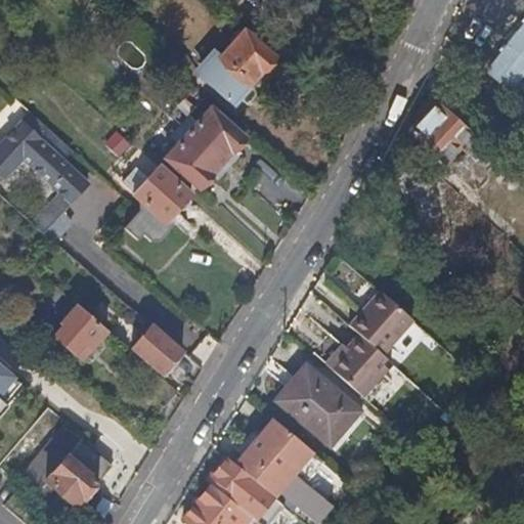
[(523,25),(490,71),(517,91),(523,81),(523,25)]
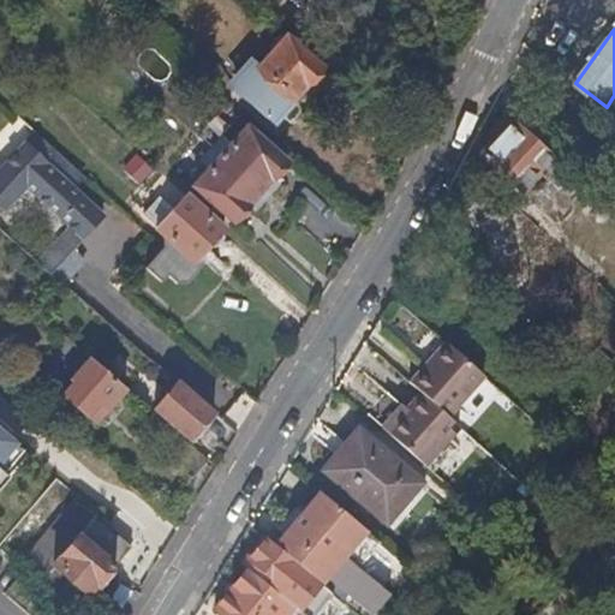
[(237,87),(269,117),(288,94),(294,99),(310,81),(315,82),(323,72),(322,67),(323,66),(288,35),(261,66),(257,64),(237,87)]
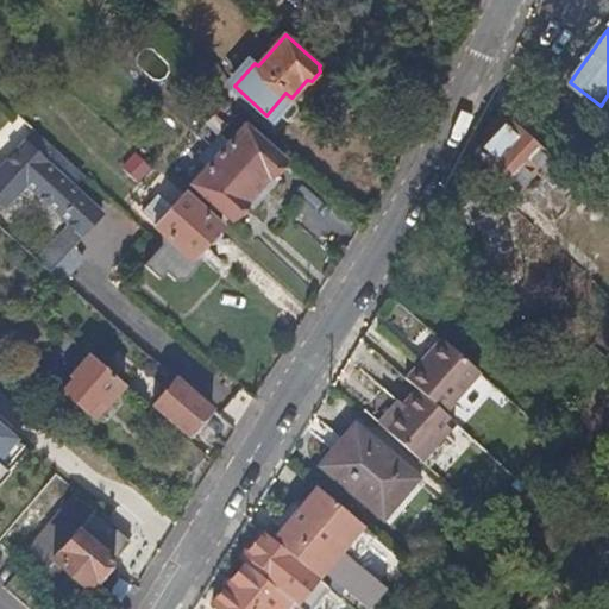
[(246,123),(220,152),(259,187),(270,175),(271,173),(276,174),(284,165),(283,161),(286,157),(246,123)]
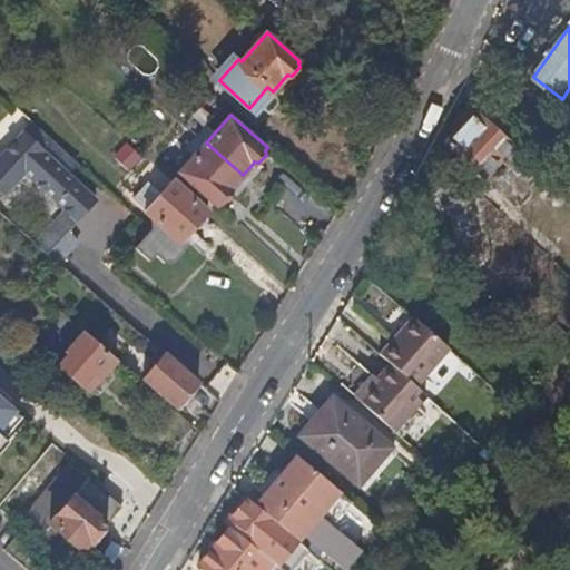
[(475,115),(449,146),(484,176),(511,146),(475,115)]
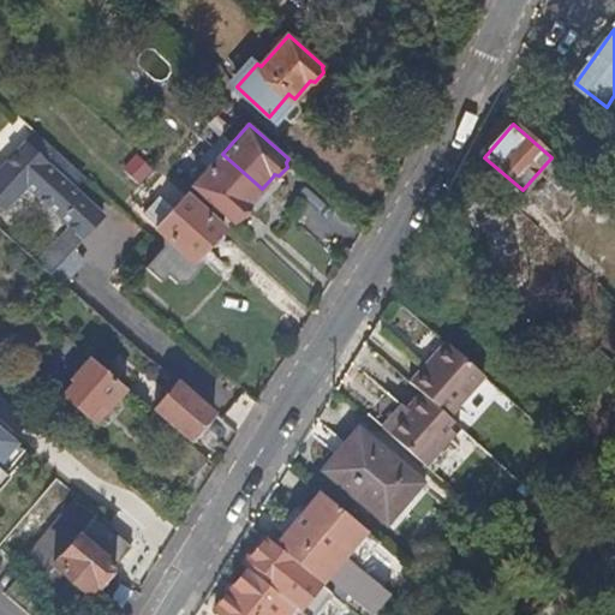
[(28,186),(75,227),(85,237),(106,215),(73,186),(84,175),(37,132),(0,171),(0,201),(9,208),(28,186)]
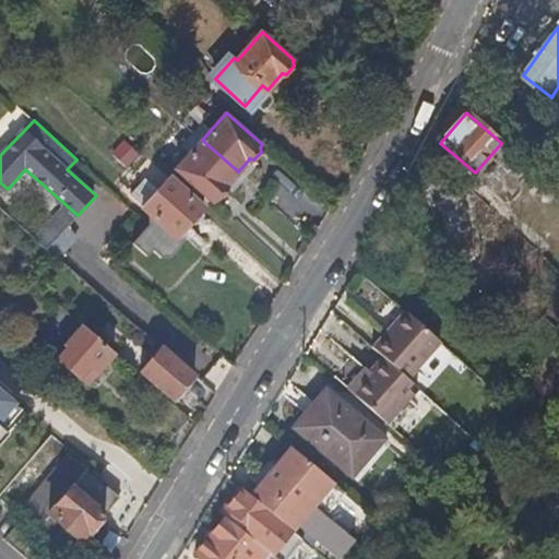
[(127,168),(140,153),(121,139),(108,154),(127,168)]
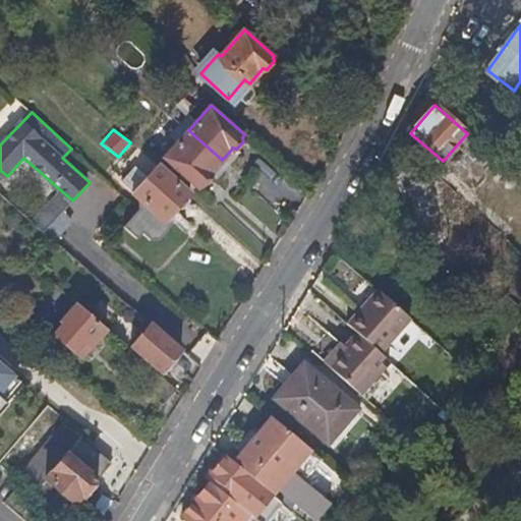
[(222,160),(188,130),(164,157),(197,186),(199,184),(204,185),(211,177),(210,172),(211,171),(222,160)]
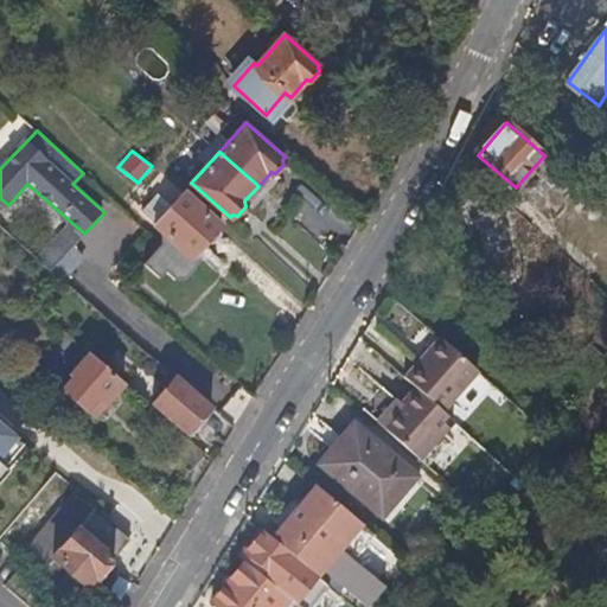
[(223,227),(184,191),(154,222),(193,259),(208,242),(212,243),(222,234),(221,229),(223,227)]
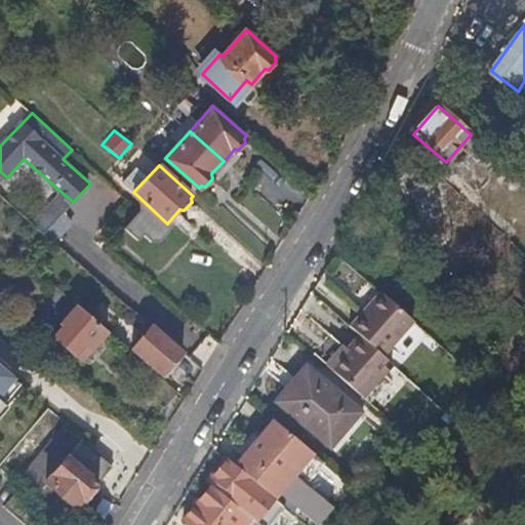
[(438,211),(459,232),(478,211),(457,191),(438,211)]
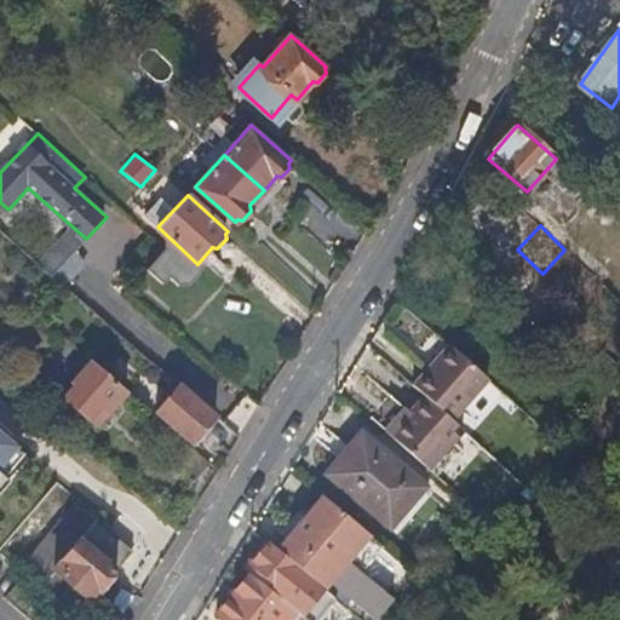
[(75,229),(64,240),(75,251),(86,239),(75,229)]
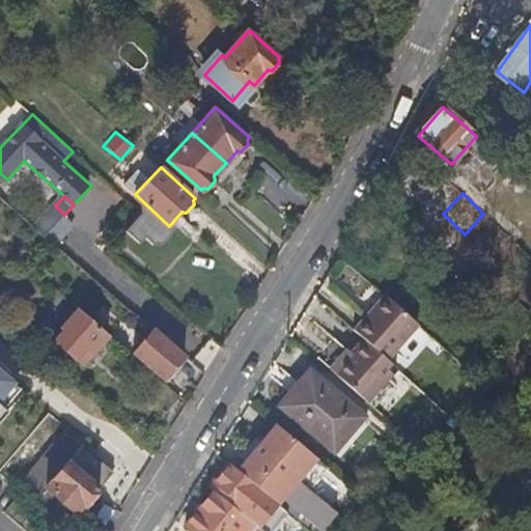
[(36,225),(45,232),(56,243),(57,244),(76,224),(64,215),(55,205),(36,225)]
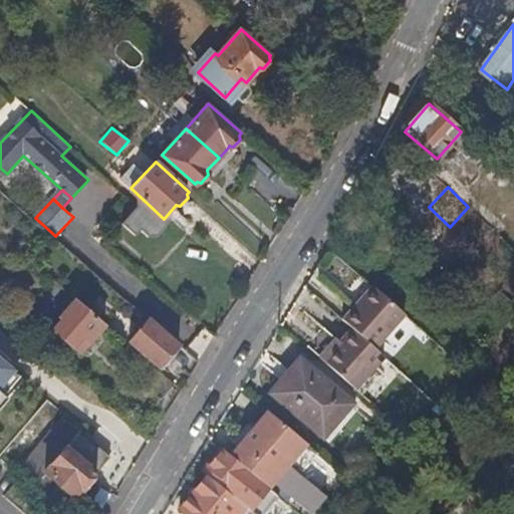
[(372,286),(344,318),(353,326),(377,347),(406,316),(372,286)]
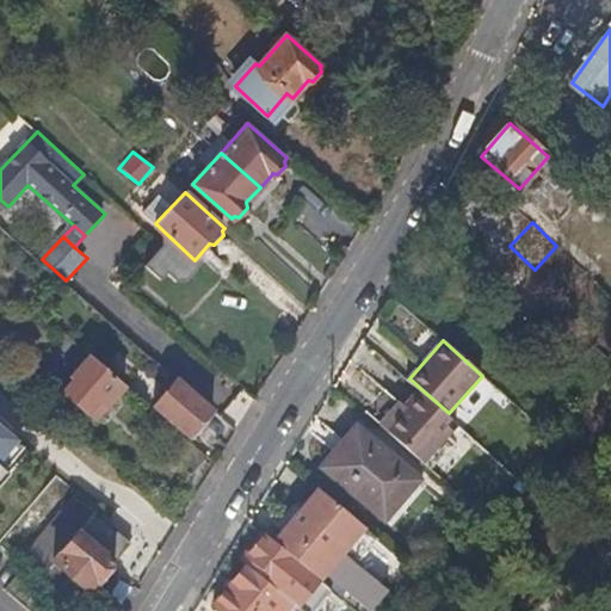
[(125,384),(90,355),(73,375),(74,377),(62,392),(87,413),(99,399),(107,406),(125,384)]
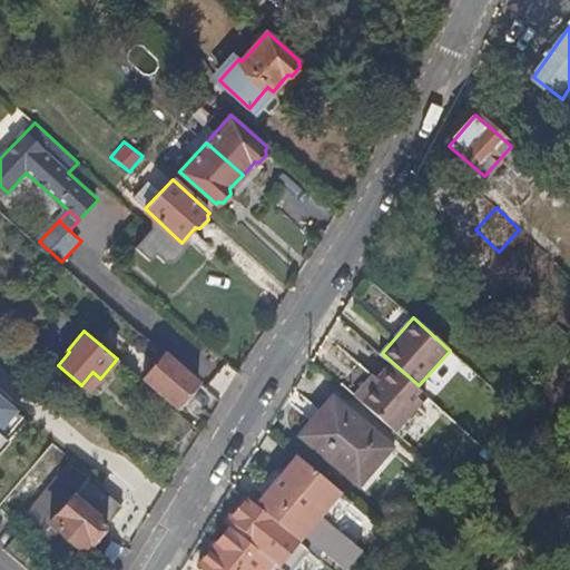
[(199,381),(166,352),(141,380),(167,401),(176,409),(199,381)]
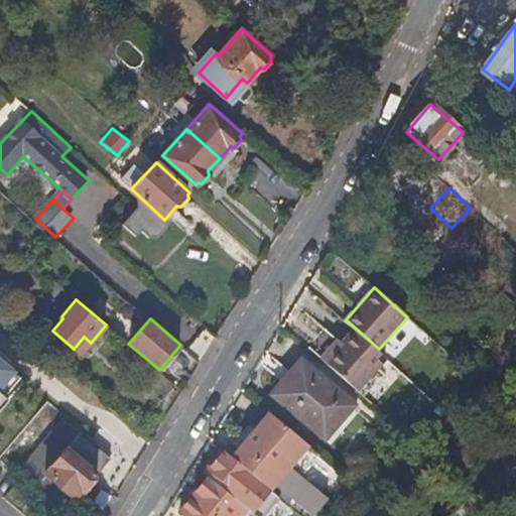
[(327,363),(359,391),(388,357),(379,349),(355,328),(344,342),(327,363)]
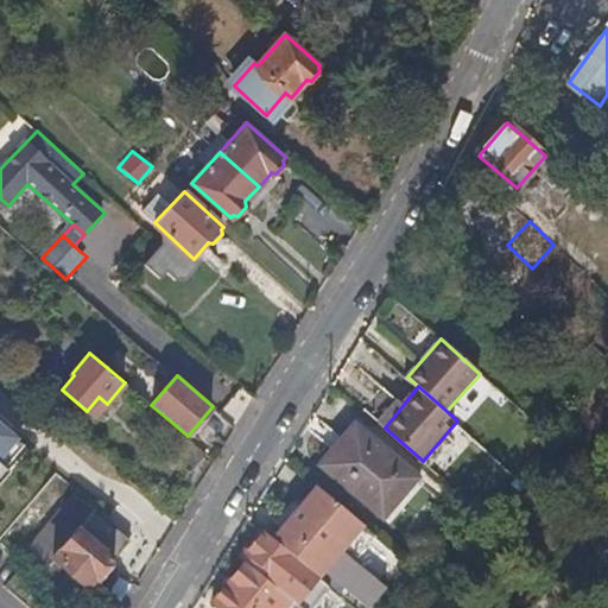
[(99,397),(87,411),(95,418),(101,410),(107,404),(99,397)]
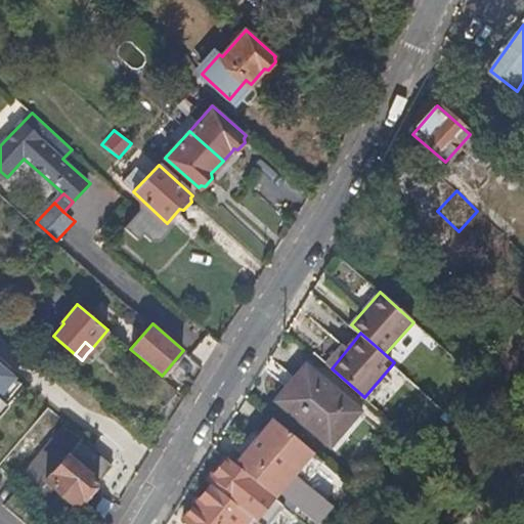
[(345,345),(328,364),(332,368),(349,347),(345,345)]
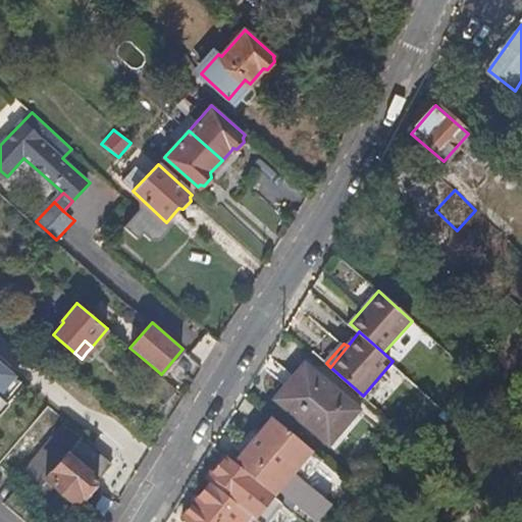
[(0,412),(27,381),(0,359),(0,412)]
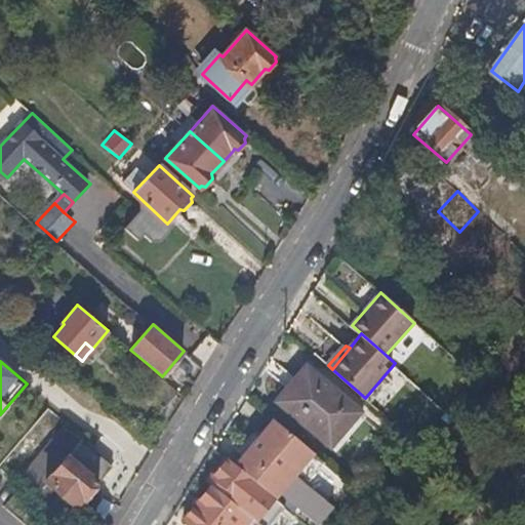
[(277,402),(334,450),(364,414),(307,366),(277,402)]
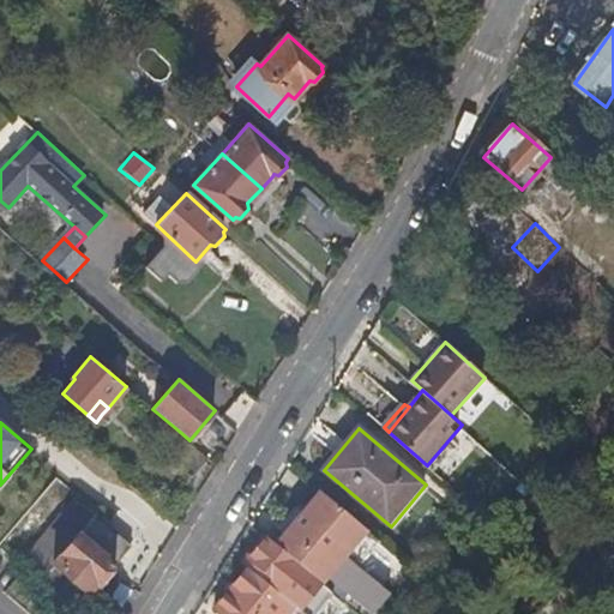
[(30,557),(70,590),(77,582),(91,593),(134,542),(79,497),(30,557)]
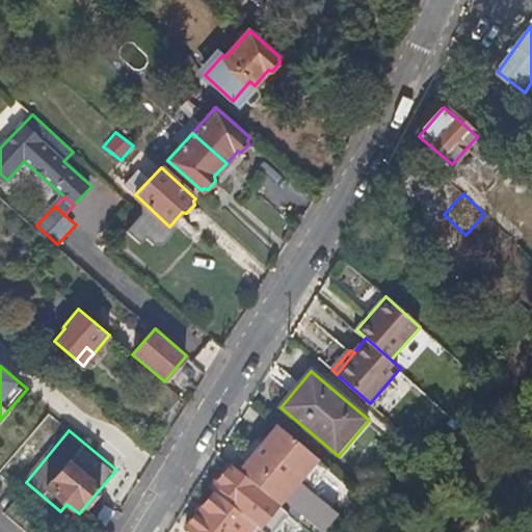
[(286,497),(286,498),(323,529),(338,513),(264,451),(251,467),(286,497)]
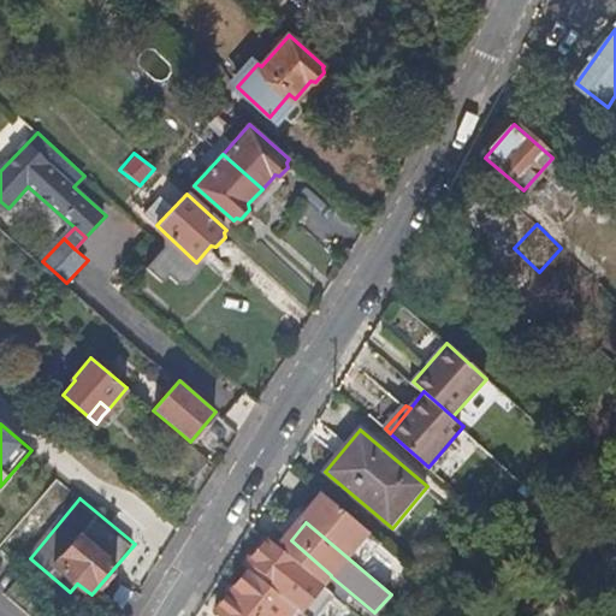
[(282,587),(301,564),(268,538),(250,561),(282,587)]
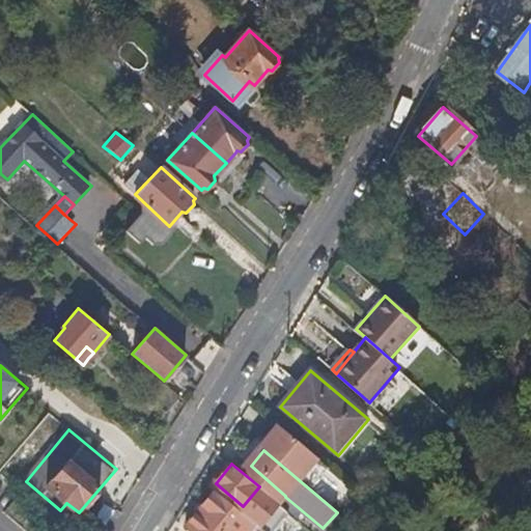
[(192,530),(246,530),(254,523),(215,491),(186,526),(192,530)]
